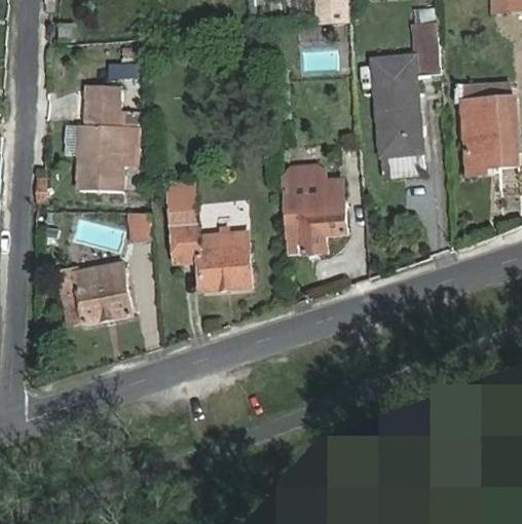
[(504,12),(501,0),(487,0),(488,13),(504,12)]
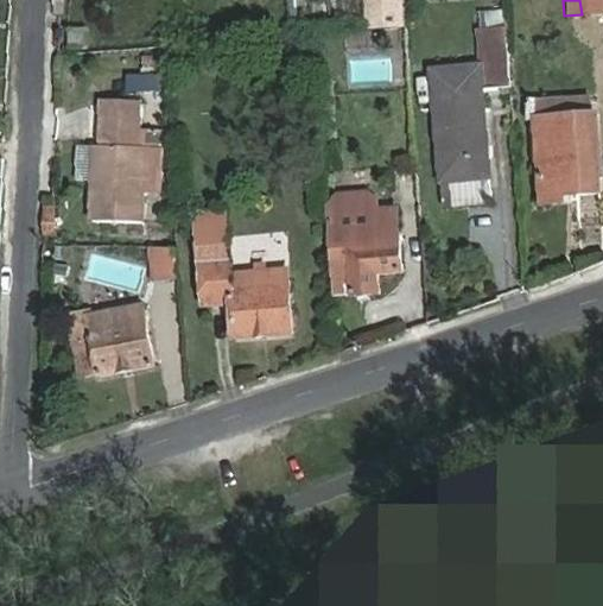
[(602,12),(602,0),(579,0),(582,14),(602,12)]
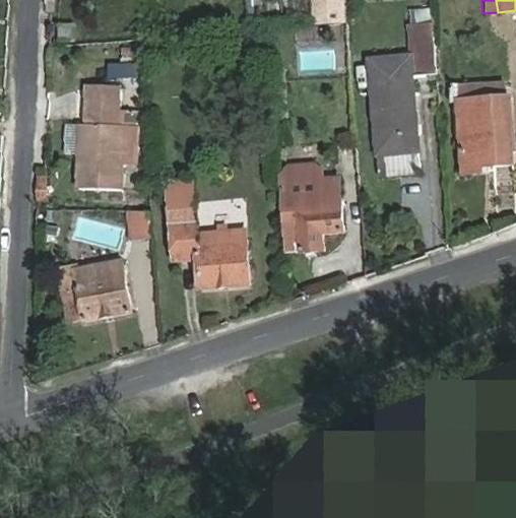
[(53,17),(55,35),(70,34),(69,16),(53,17)]
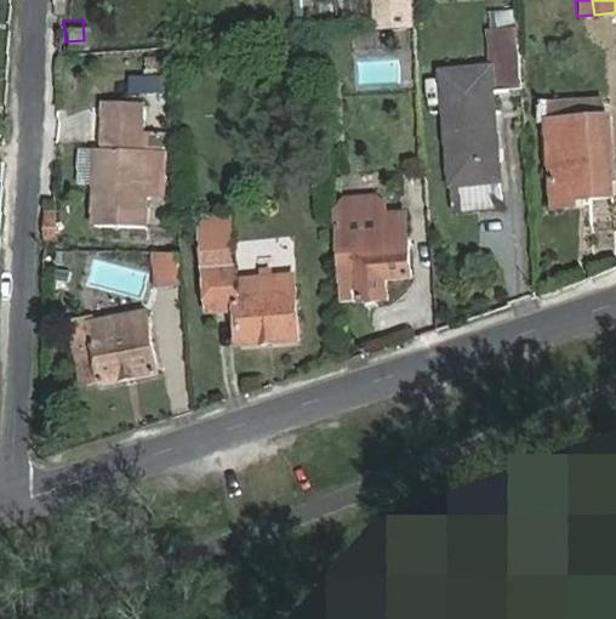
[(519,41),(494,44),(495,81),(522,79),(519,41)]
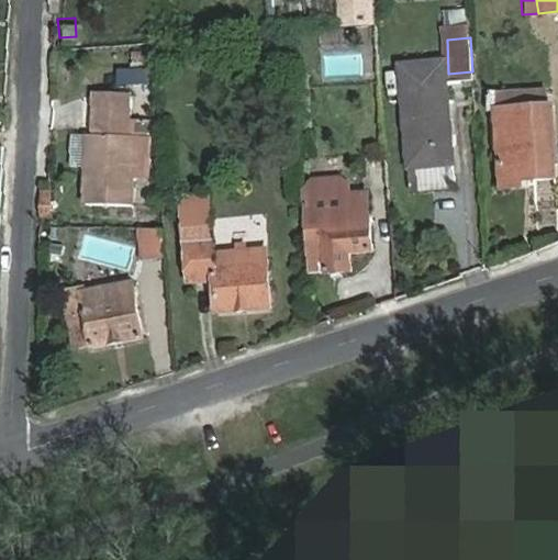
[(400,55),(402,86),(406,158),(452,154),(446,82),(438,82),(436,53),(400,55)]
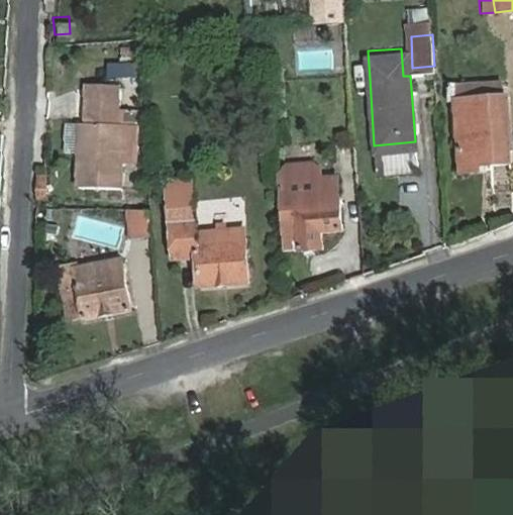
[(111,115),(112,79),(79,78),(78,115),(71,115),(70,183),(117,183),(118,115),(111,115)]
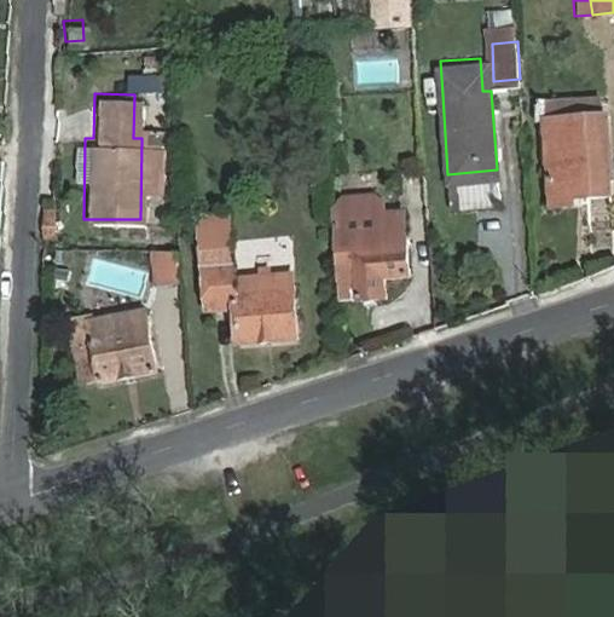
[(545,114),(603,110),(603,94),(545,97),(545,114)]
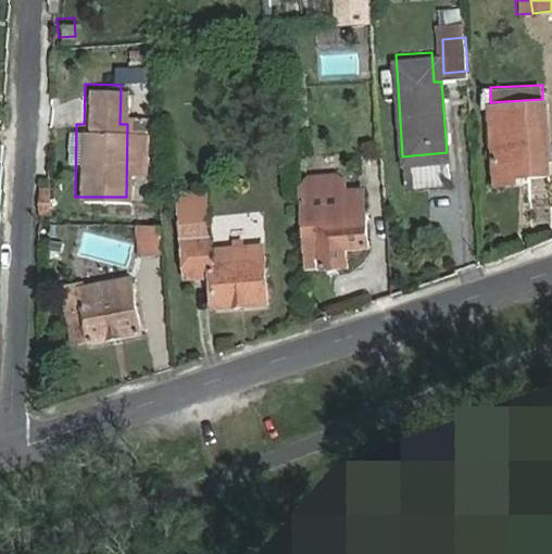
[(546,170),(542,99),(490,102),(494,178),(515,177),(515,172),(546,170)]
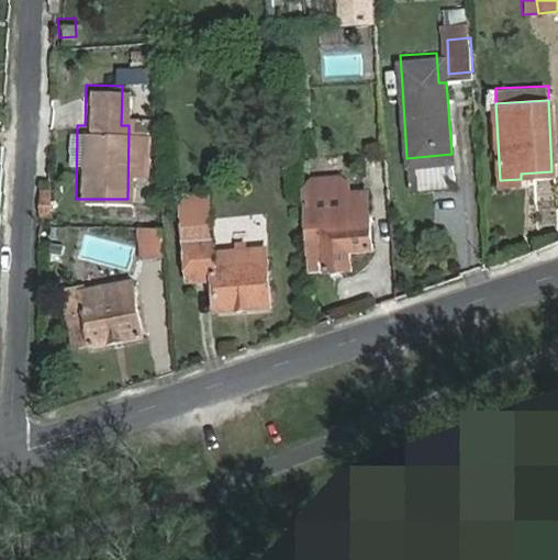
[(301,185),(307,268),(322,267),(322,271),(346,270),(346,249),(368,248),(364,189),(348,190),(348,182),(339,176),(311,179),(301,185)]
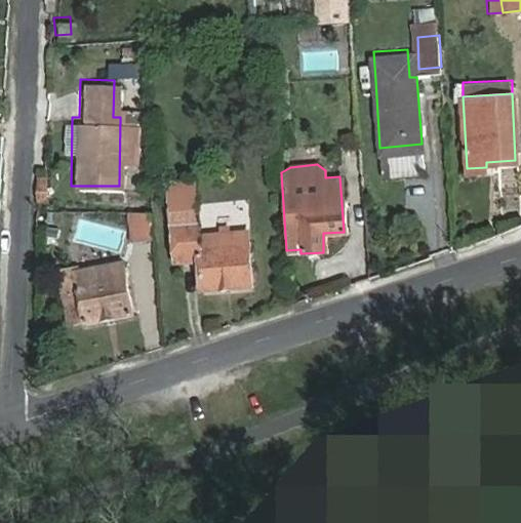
[(210,246),(209,233),(196,234),(190,171),(184,172),(185,182),(165,183),(172,260),(196,259),(199,287),(248,283),(245,244),(210,246)]
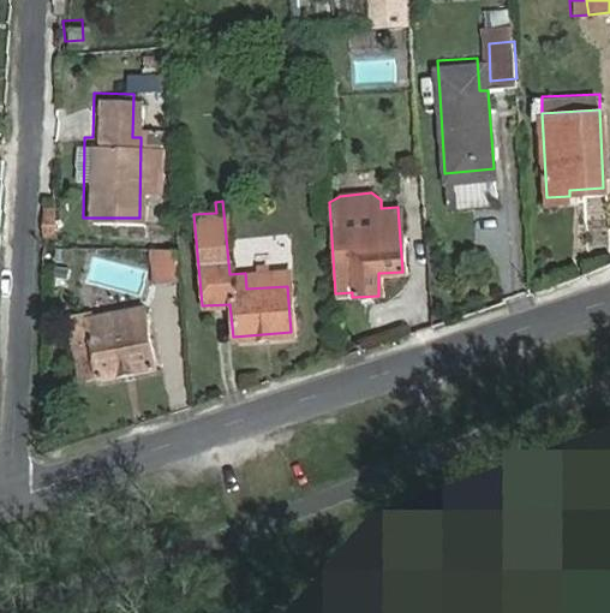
[(47,202),(39,202),(37,233),(47,233),(47,202)]
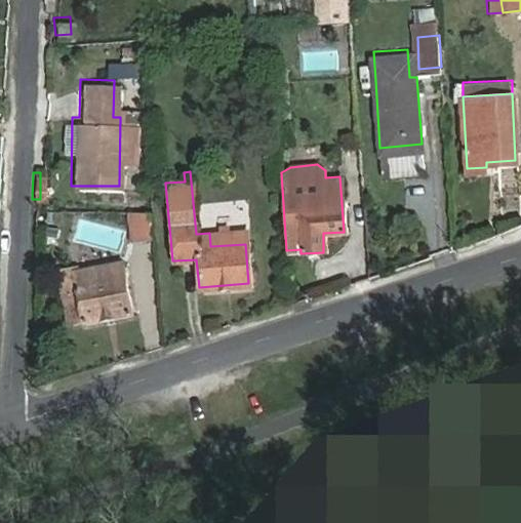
[(132,244),(152,242),(150,211),(129,213),(132,244)]
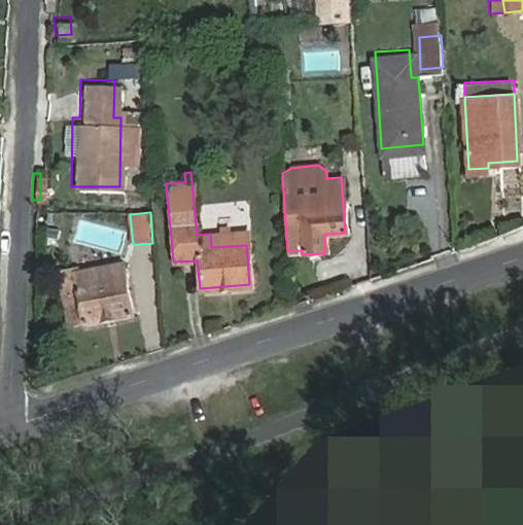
[(245,232),(210,234),(211,247),(246,245),(245,232)]
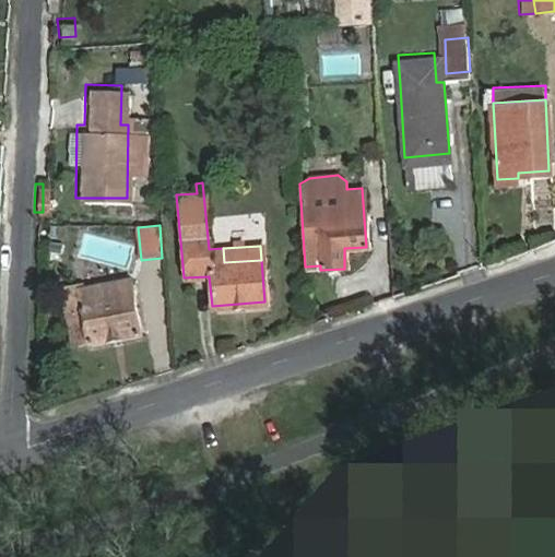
[(86,343),(137,332),(127,291),(125,280),(74,289),(78,308),(61,312),(68,343),(85,340),(86,343)]
